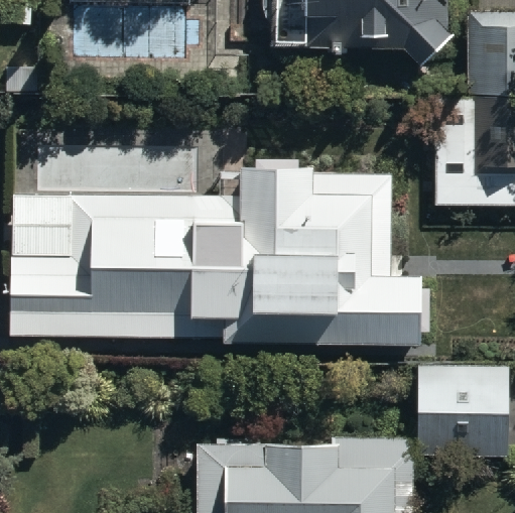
[(259,0),(260,1),(260,2),(260,4),(260,5),(260,6),(261,8),(261,9),(261,11),(262,12),(262,13),(263,14),(264,16),(264,17),(265,18),(266,19),(267,20),(268,44),(398,43),(414,66),(446,35),(445,0),(259,0)]
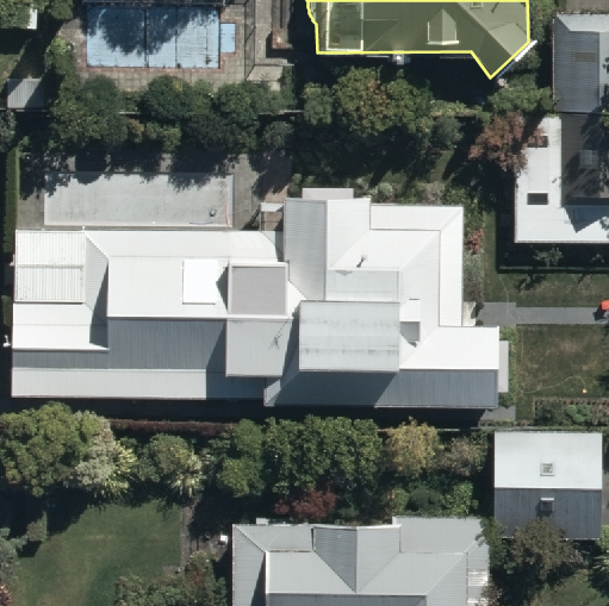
[(608,13),(552,14),(552,108),(514,108),(515,242),(608,241),(608,13)]
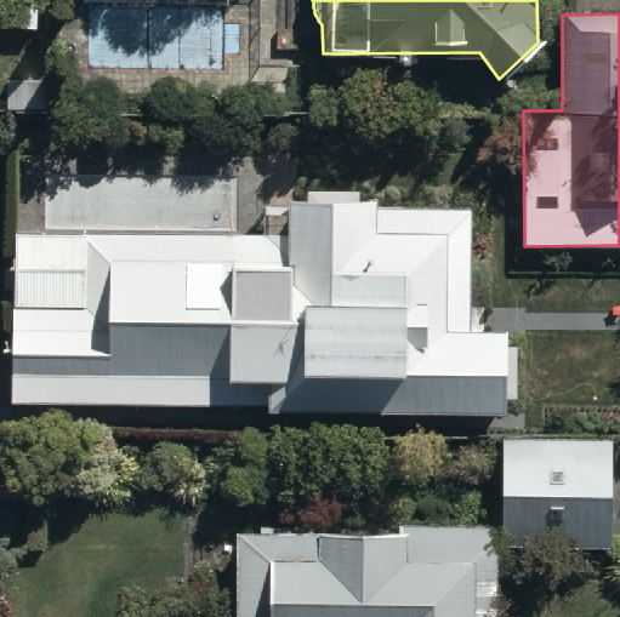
[(288,235),(16,234),(12,403),(504,413),(506,331),(470,331),(471,235),(447,235),(447,230),(376,230),(376,200),(288,199),(288,235)]
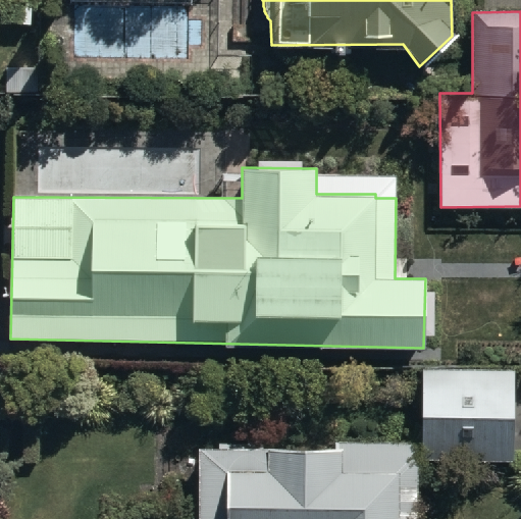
[(422,369),(421,461),(512,462),(513,369),(422,369)]
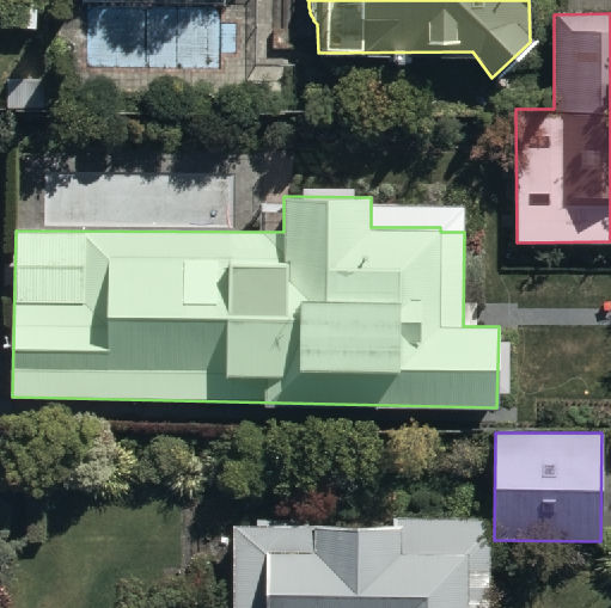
[(494,607),(495,590),(488,590),(488,519),(231,519),(230,607),(494,607)]
